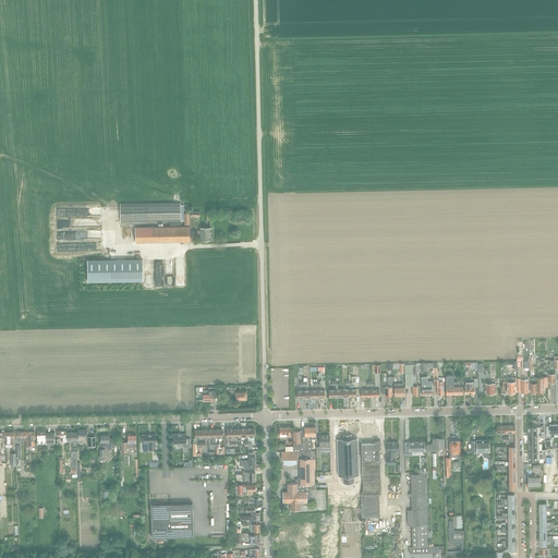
[(180,203),(120,204),(120,221),(170,220),(170,227),(135,227),(135,242),(190,242),(190,227),(180,227),(180,220),(181,220),(183,220),(183,205),(180,205),(180,203)]
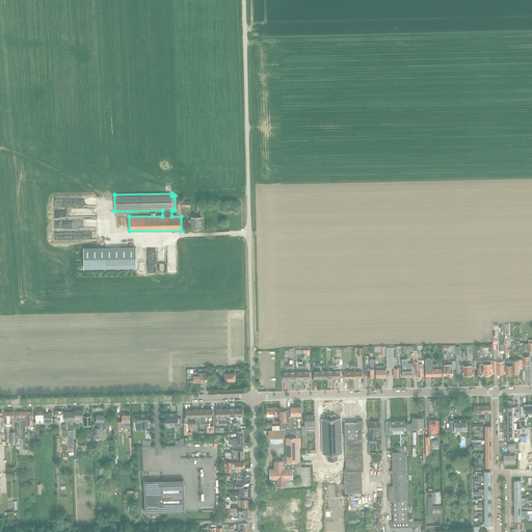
[(188,222),(190,222),(190,229),(201,229),(201,217),(190,217),(190,219),(188,219),(188,222)]
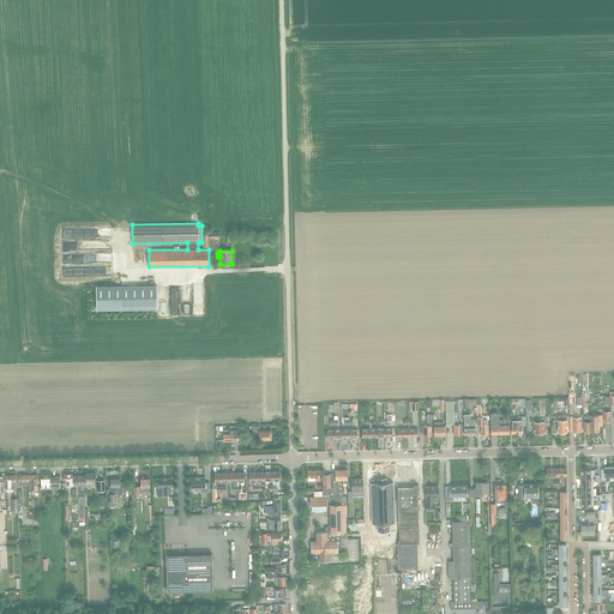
[(157,284),(112,286),(96,286),(96,311),(112,309),(157,309),(157,284)]
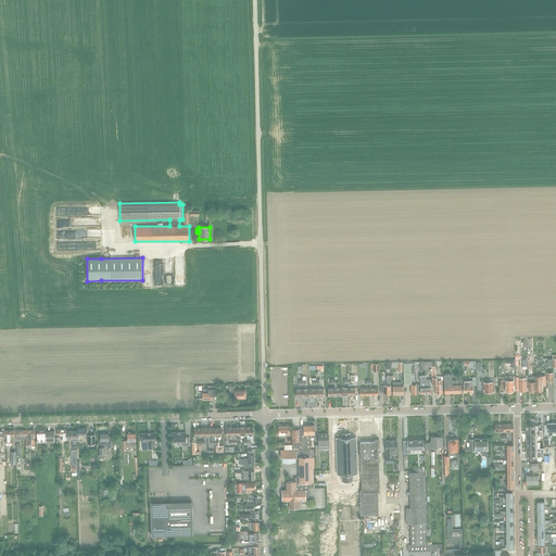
[(274,362),(290,362),(290,351),(287,351),(287,348),(280,348),(280,351),(274,351),(274,362)]
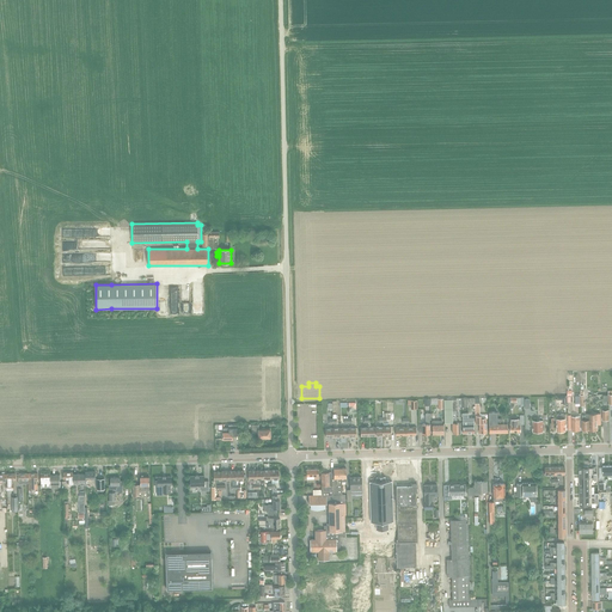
[(457,422),(457,417),(457,407),(457,398),(452,398),(444,398),(445,422),(452,422),(453,433),(460,433),(460,422),(457,422)]
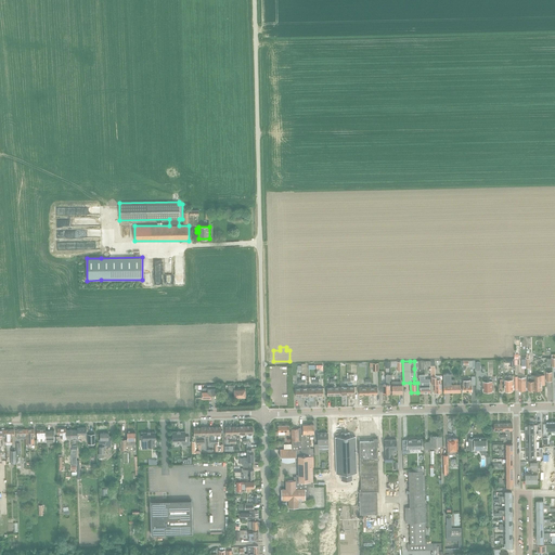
[(435,376),(435,365),(430,365),(431,384),(435,383),(435,392),(441,391),(441,378),(442,378),(441,375),(436,375),(436,376),(435,376)]
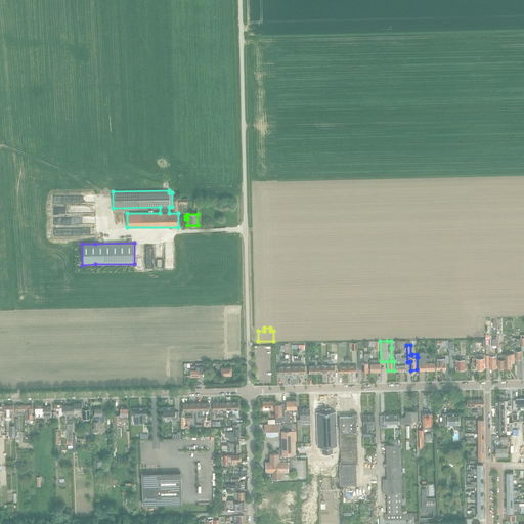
[(419,370),(427,370),(427,369),(435,369),(434,358),(426,358),(426,352),(419,352),(419,370)]
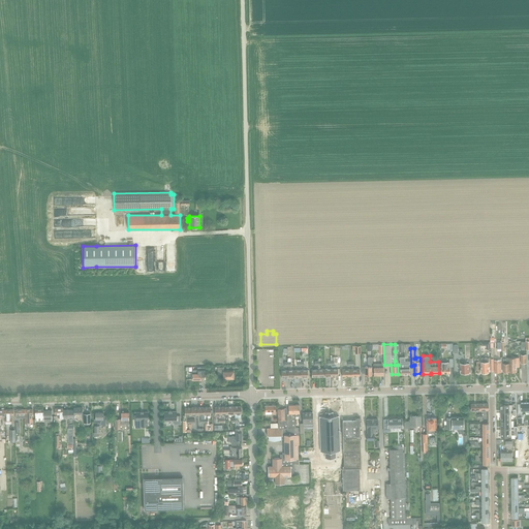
[(405,356),(400,356),(400,374),(409,374),(409,361),(405,361),(405,356)]
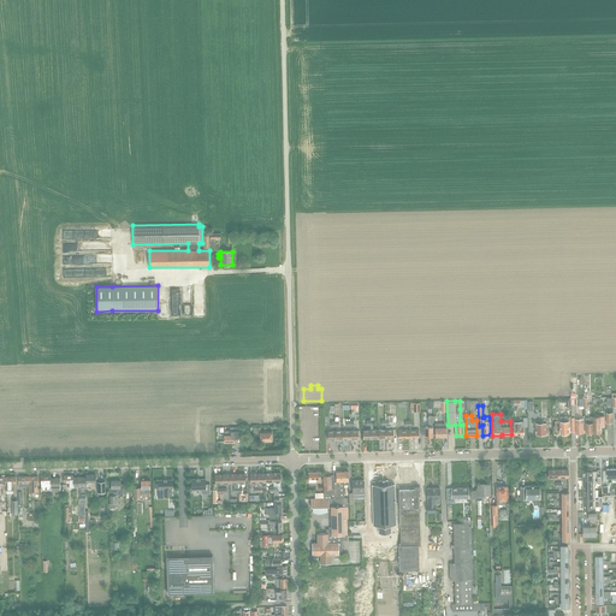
[(538,424),(537,424),(537,433),(546,433),(546,422),(542,424),(542,420),(538,420),(538,424)]
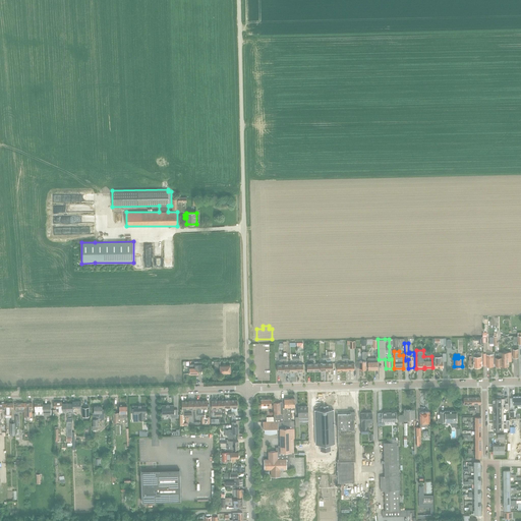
[(435,356),(435,367),(443,367),(443,356),(435,356)]
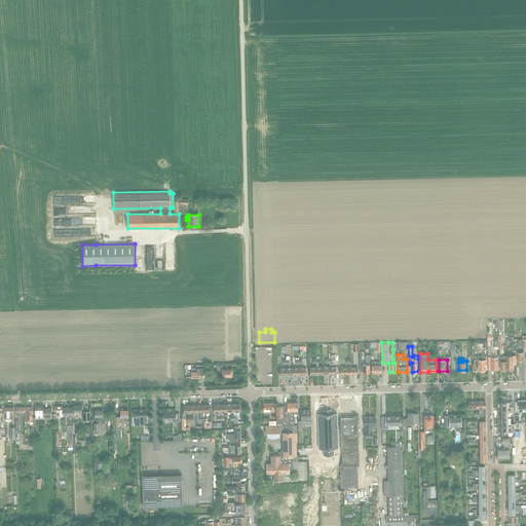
[(380,362),(371,362),(372,373),(381,373),(381,365),(380,365),(380,362)]
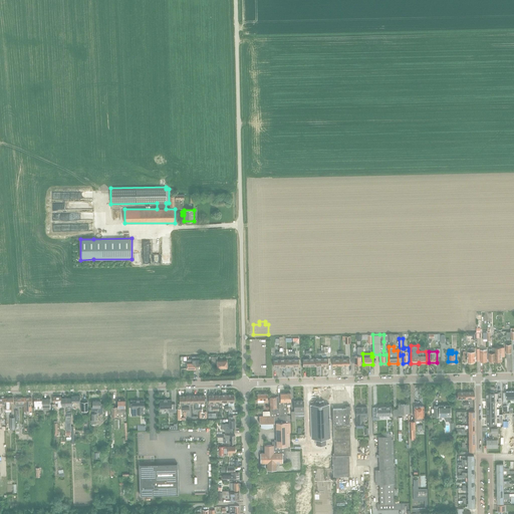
[(187,368),(195,368),(195,362),(200,362),(200,356),(196,356),(192,356),(193,359),(187,359),(187,362),(187,368)]
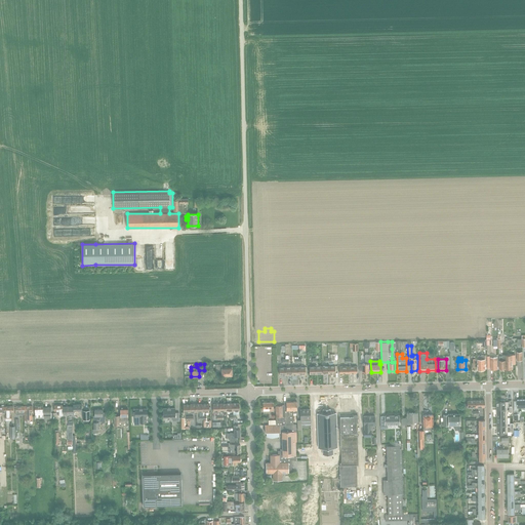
[(216,364),(216,371),(221,371),(221,376),(232,375),(232,367),(221,367),(221,364),(216,364)]
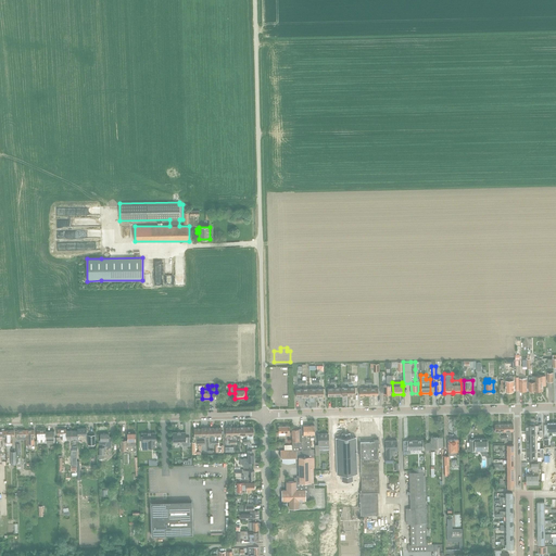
[(548,425),(544,425),(545,434),(548,434),(548,431),(553,431),(555,431),(555,422),(548,424),(548,425)]
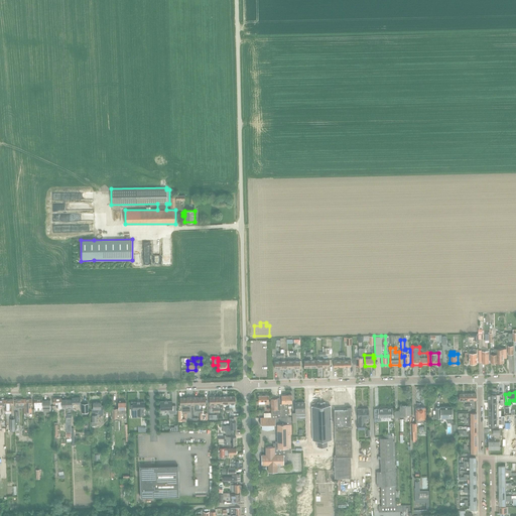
[(492,394),(489,394),(489,402),(499,402),(499,399),(500,399),(500,394),(496,394),(496,393),(492,393),(492,394)]
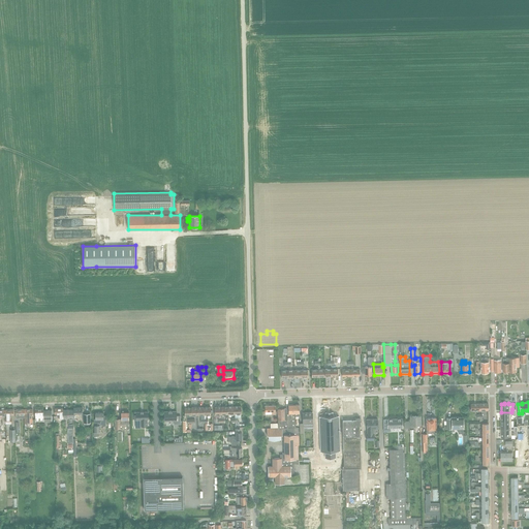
[(287,428),(288,428),(296,427),(296,416),(300,416),(300,412),(299,404),(286,405),(286,408),(284,408),(284,419),(286,419),(287,428)]
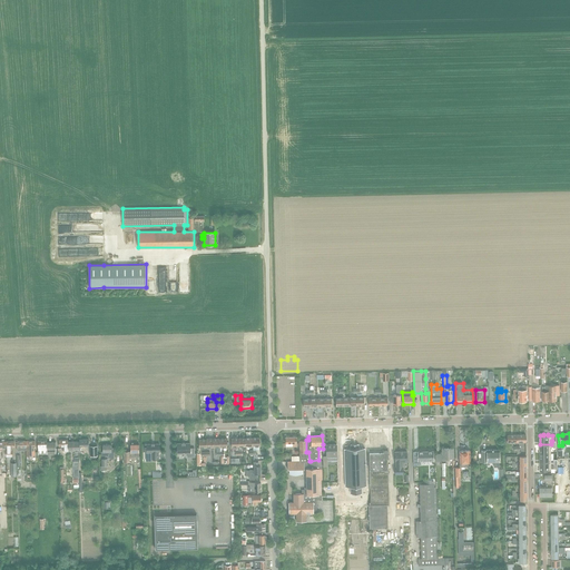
[(293,443),(293,446),(297,446),(296,436),(285,436),(285,443),(293,443)]
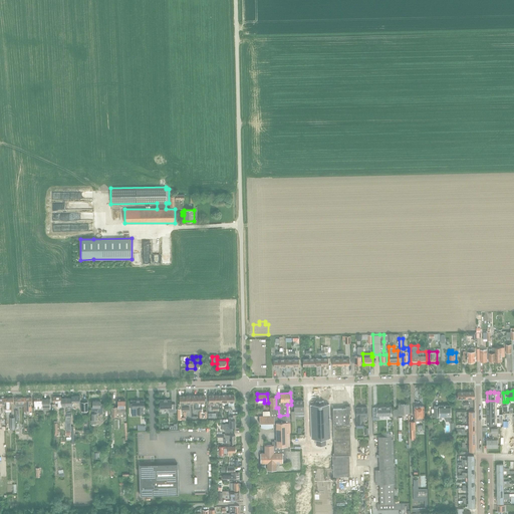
[(71,398),(66,398),(66,406),(72,406),(72,402),(73,402),(73,403),(76,403),(76,402),(79,402),(79,396),(71,397),(71,398)]
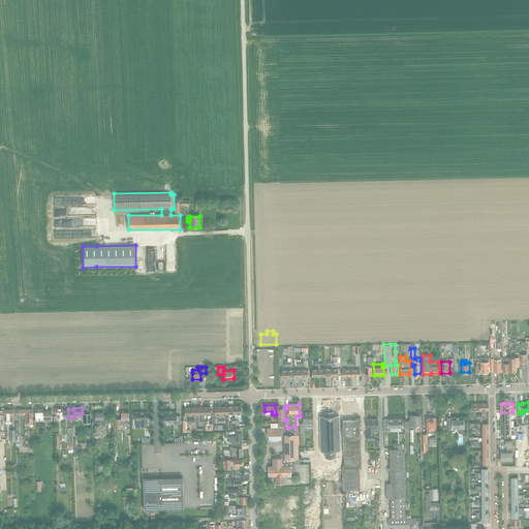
[(43,408),(35,409),(35,422),(43,421),(43,418),(52,417),(52,409),(43,410),(43,408)]
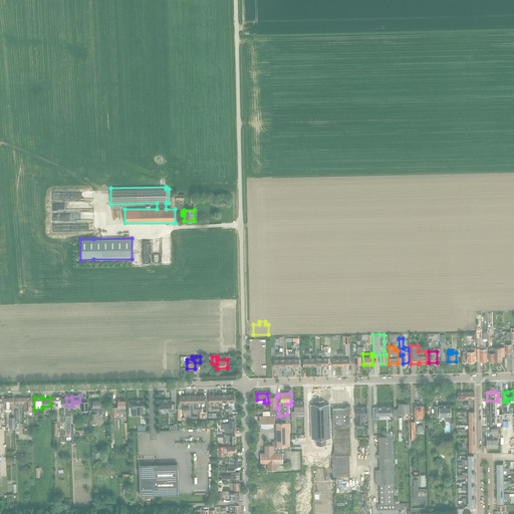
[(66,406),(66,398),(61,398),(61,397),(53,397),(53,402),(58,402),(58,406),(61,406),(66,406)]
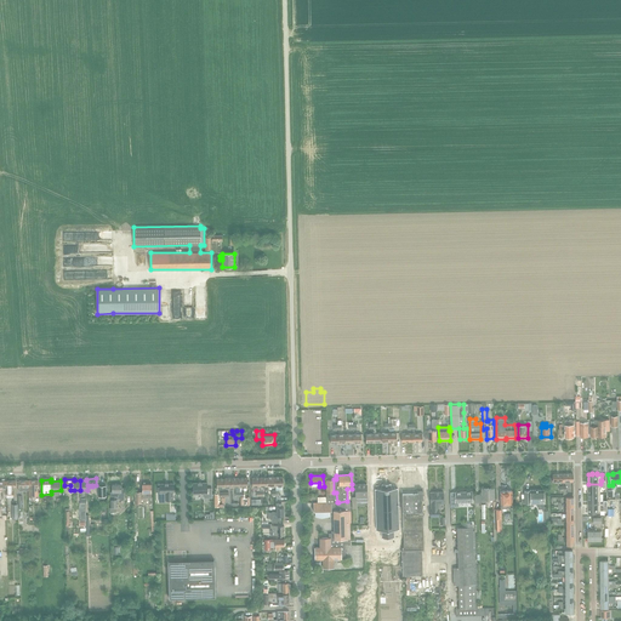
[(334,493),(334,479),(326,479),(326,502),(337,502),(336,493),(334,493)]
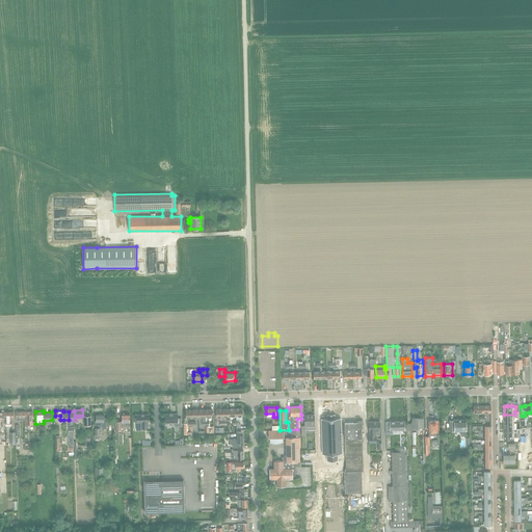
[(14,411),(5,411),(5,420),(5,422),(5,425),(11,425),(11,417),(14,417),(14,411)]
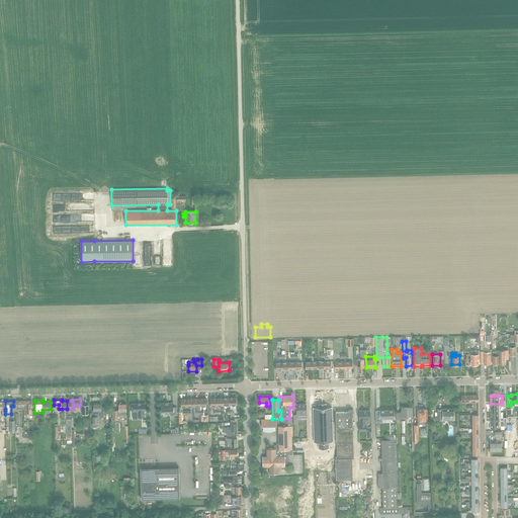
[(23,409),(23,401),(15,401),(15,409),(23,409)]
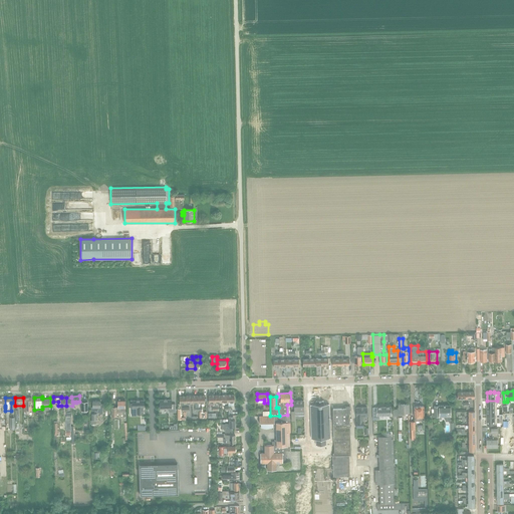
[(31,411),(31,403),(31,398),(23,398),(23,406),(24,406),(24,411),(24,415),(27,415),(27,411),(31,411)]
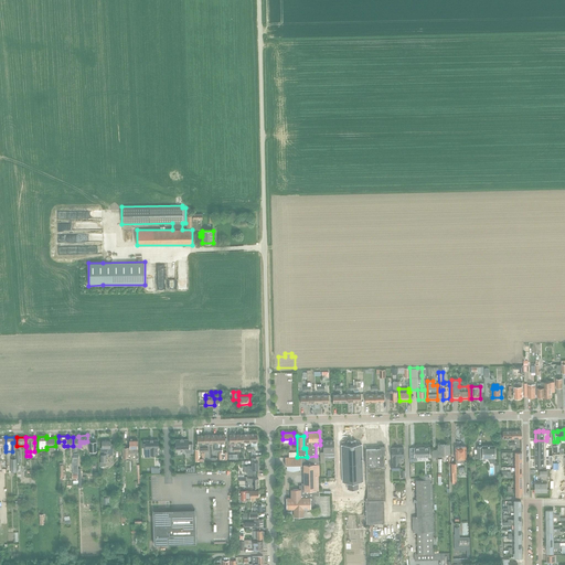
[(158,448),(158,439),(152,440),(152,439),(150,439),(150,440),(145,440),(146,448),(150,448),(150,455),(158,455),(157,448),(158,448)]
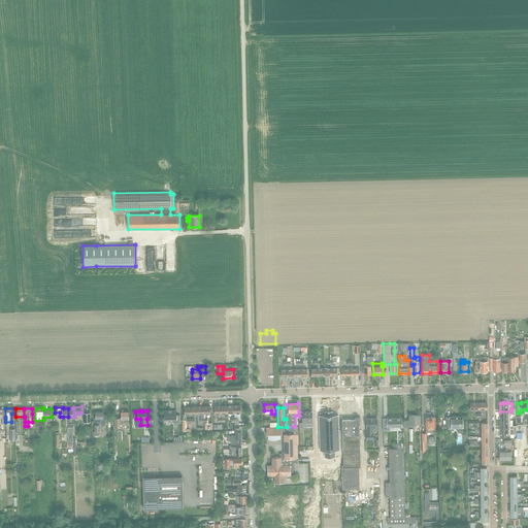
[(168,410),(164,410),(164,420),(174,420),(174,424),(180,424),(180,416),(176,416),(176,410),(171,410),(168,410)]
